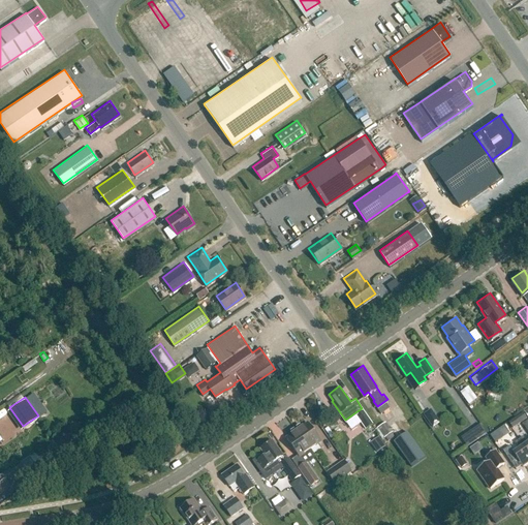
[(362,408),(355,412),(365,426),(371,421),(362,408)]
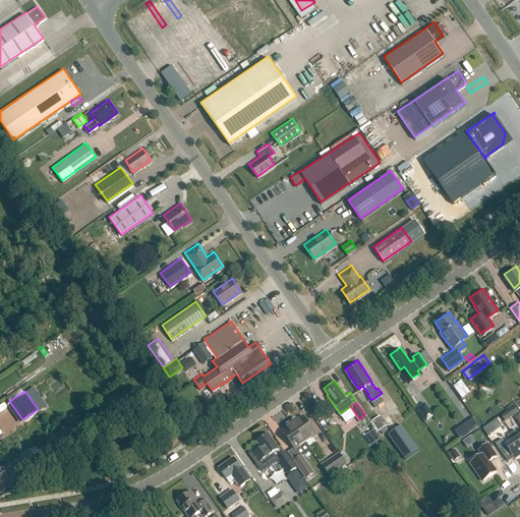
[(501,412),(504,418),(518,408),(514,403),(501,412)]
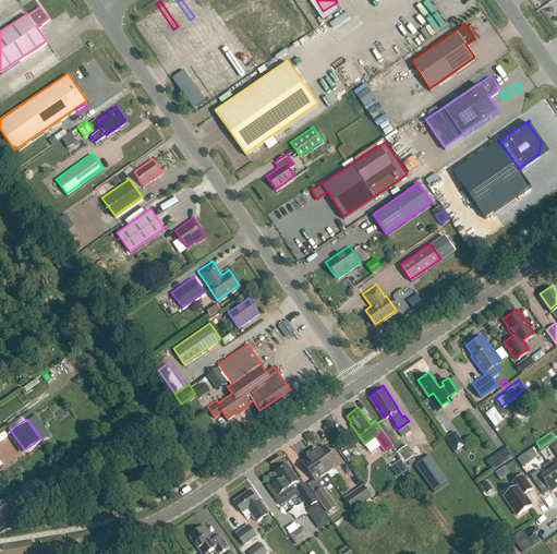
[(460,438),(452,443),(456,447),(463,443),(460,438)]
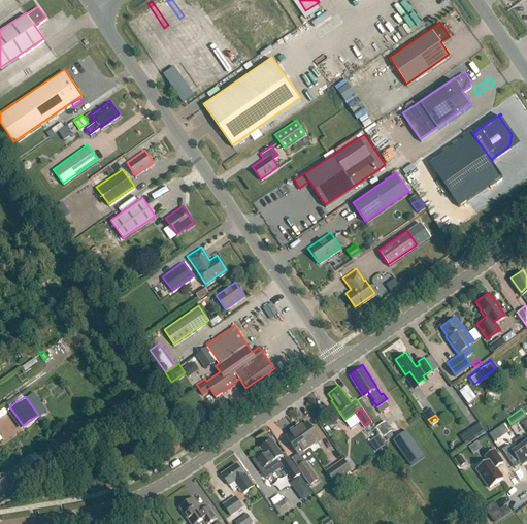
[(376,424),(384,433),(391,428),(385,418),(376,424)]
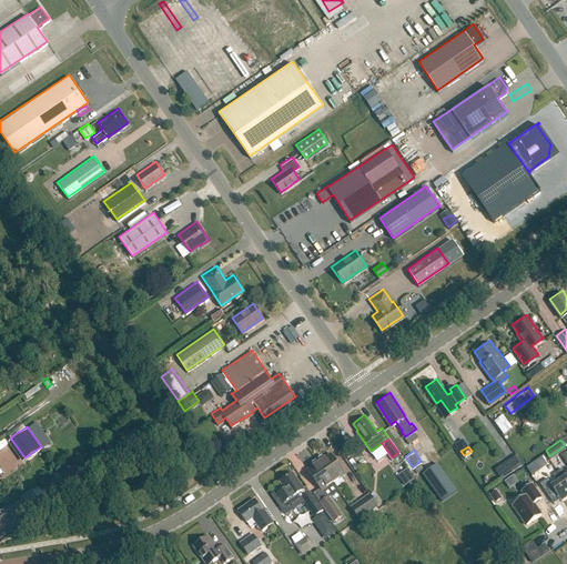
[(319,459),(333,480),(344,471),(330,451),(319,459)]
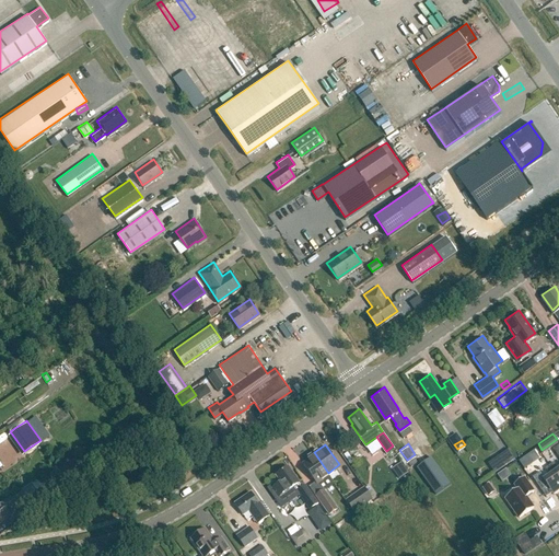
[(487,460),(493,470),(514,455),(508,447),(487,460)]
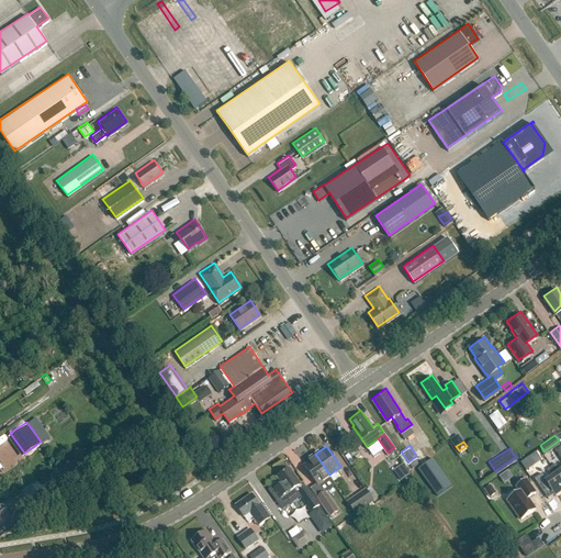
[(303,461),(317,482),(329,475),(315,454),(303,461)]
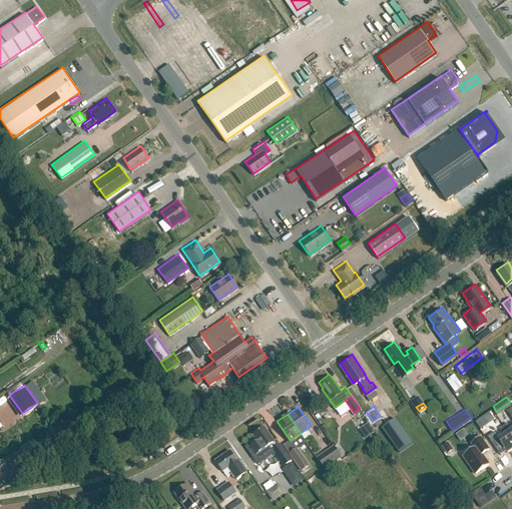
[(475,418),(479,425),(484,421),(480,415),(475,418)]
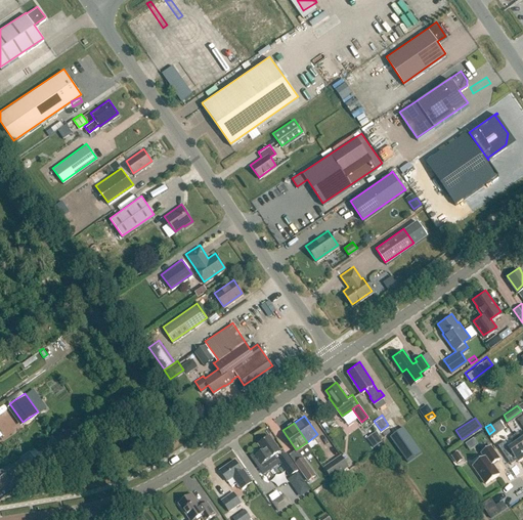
[(402,425),(389,434),(406,460),(421,450),(402,425)]
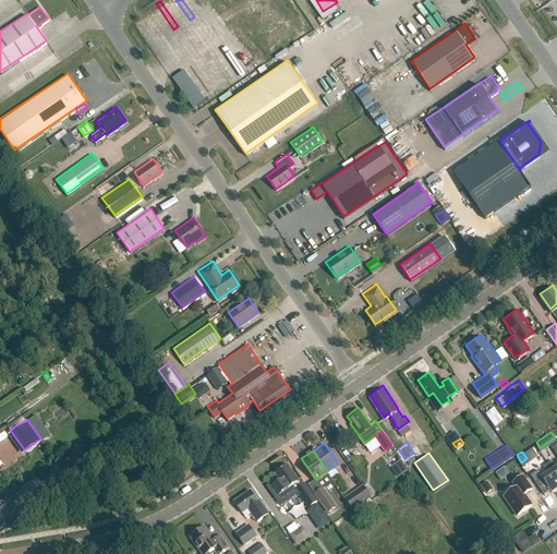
[(52,462),(61,473),(72,466),(64,454),(52,462)]
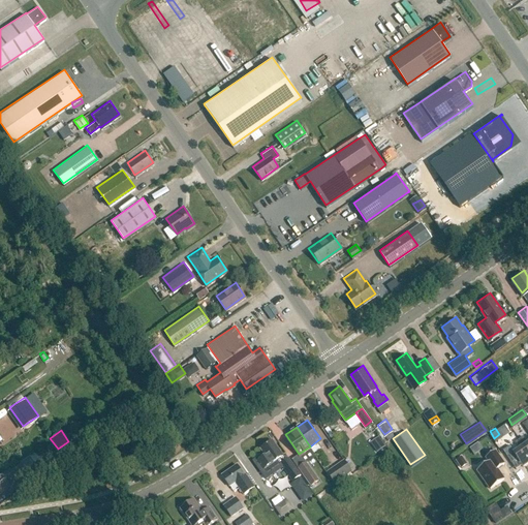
[(518,436),(527,450),(527,438),(526,439),(522,433),(518,436)]
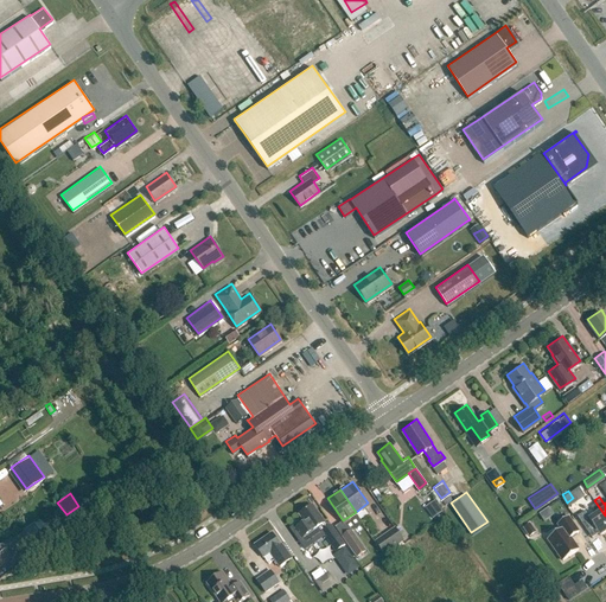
[(434,499),(425,506),(432,518),(442,511),(434,499)]
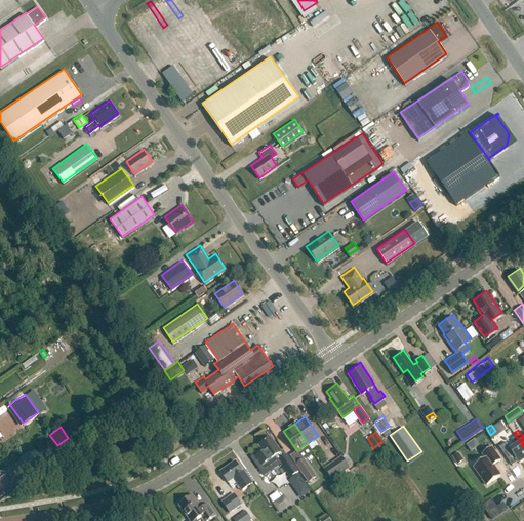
[(512,452),(518,459),(523,455),(523,446),(514,433),(511,436),(515,442),(510,445),(506,439),(498,444),(507,455),(512,452)]
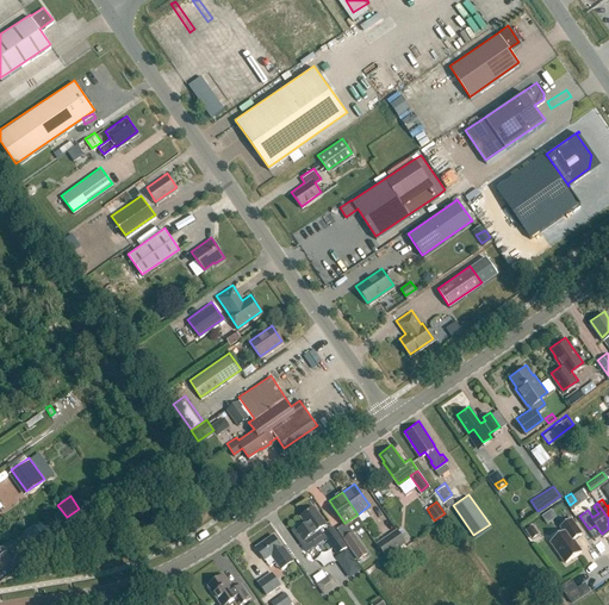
[(314,504),(299,513),(305,522),(296,528),(302,538),(317,528),(321,532),(323,531),(336,550),(346,543),(333,524),(331,524),(328,519),(325,522),(314,504)]
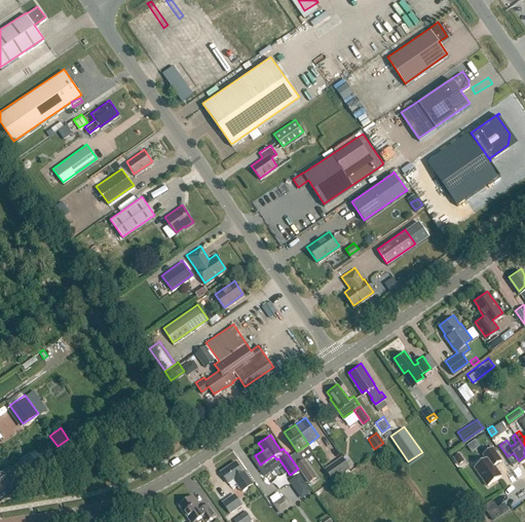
[(486,455),(474,463),(487,483),(500,474),(493,463),(500,458),(491,445),(482,451),(486,455)]
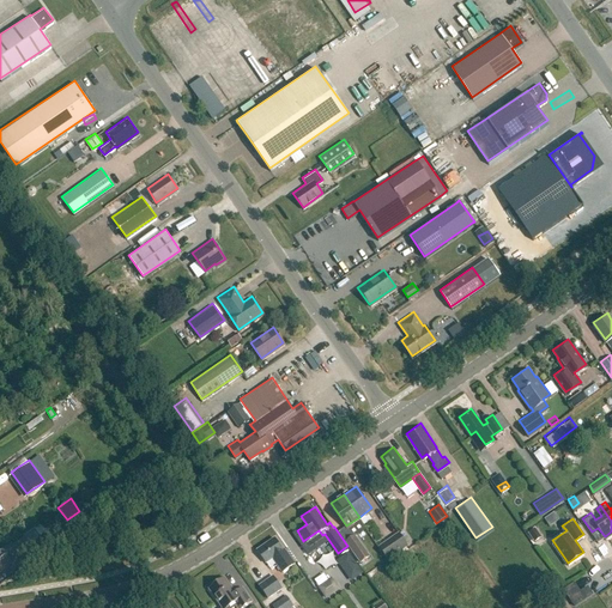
[(398,530),(379,545),(387,555),(406,542),(398,530)]
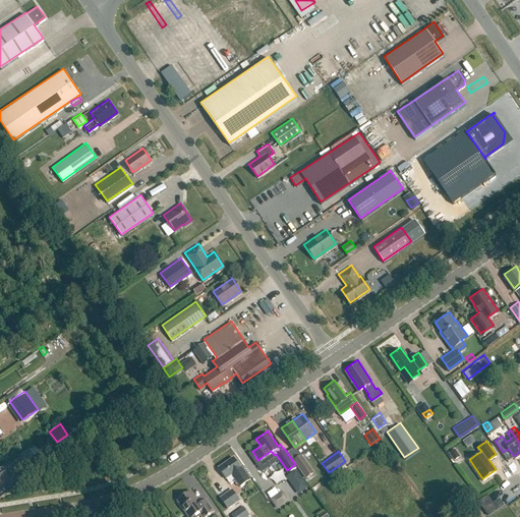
[(0,478),(1,478),(2,479),(8,475),(6,471),(13,466),(17,473),(27,466),(19,453),(9,460),(0,465),(0,478)]
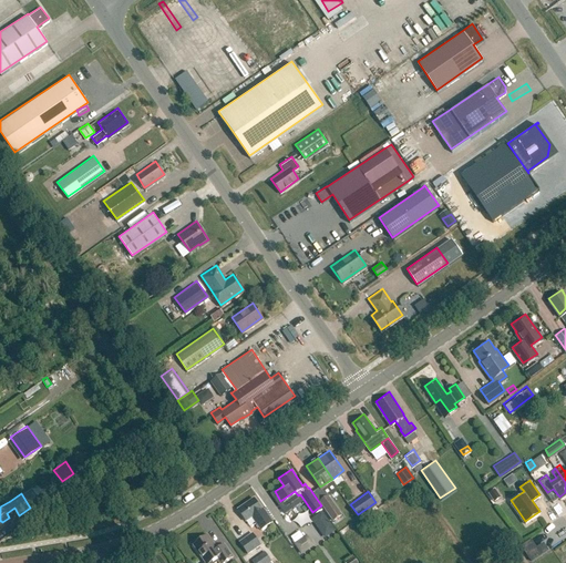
[(340,512),(327,493),(319,499),(332,518),(340,512)]
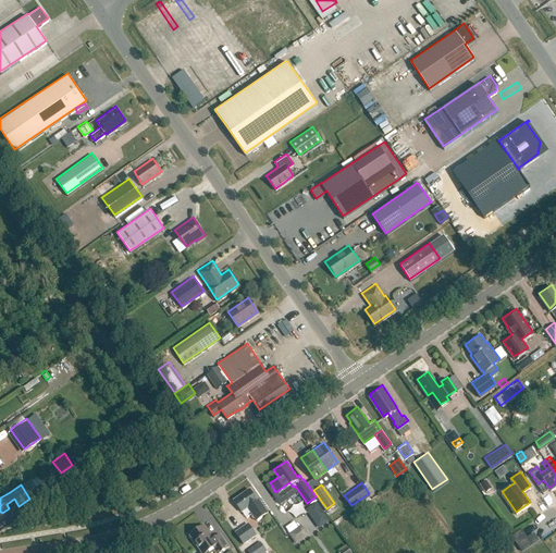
[(233,498),(242,510),(247,505),(256,518),(268,511),(258,496),(257,498),(249,487),(233,498)]
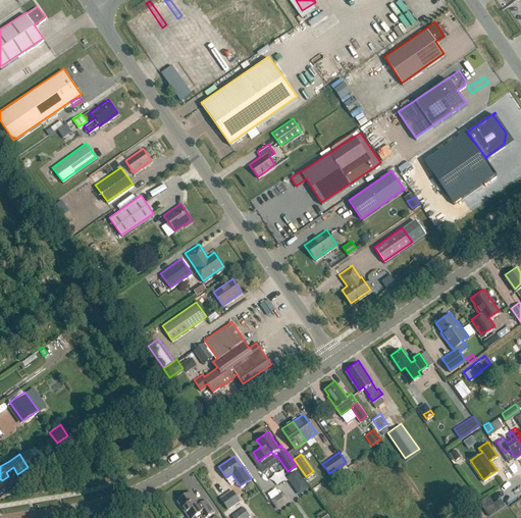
[(220,497),(228,507),(240,499),(232,488),(220,497)]
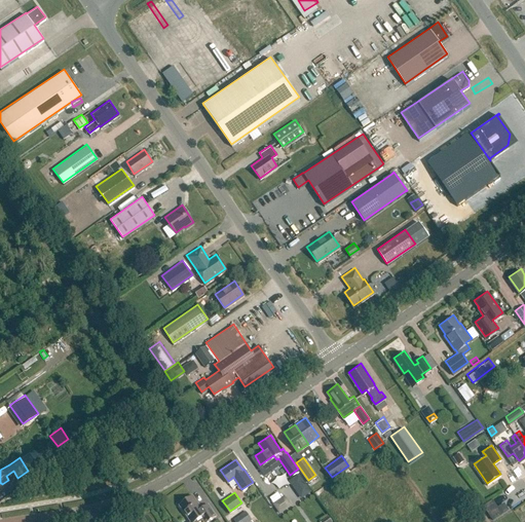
[(204,521),(216,514),(208,502),(201,507),(193,494),(179,504),(192,521),(200,516),(204,521)]
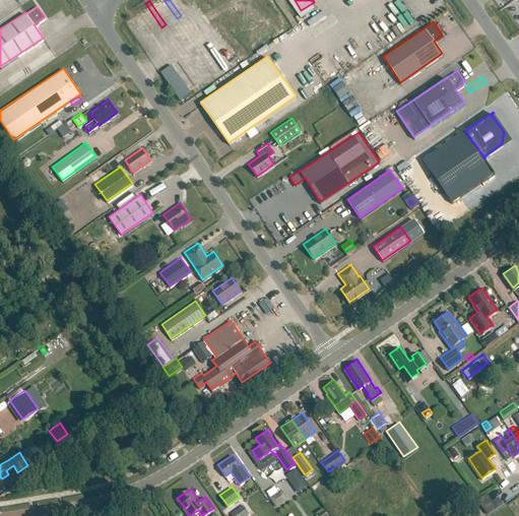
[(485,491),(476,497),(487,512),(503,502),(498,495),(491,499),(485,491)]
